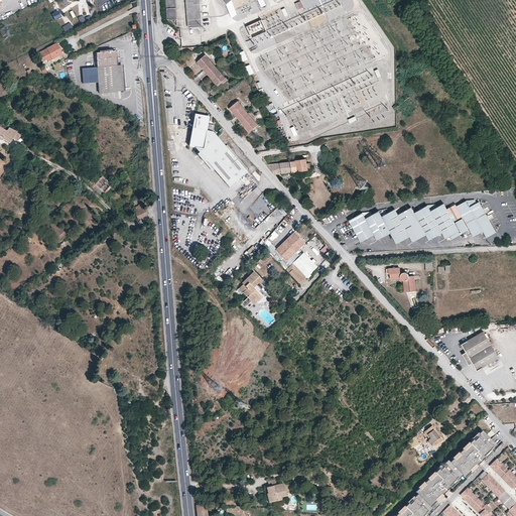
[(174,0),(166,0),(168,20),(176,19),(175,7),(174,0)]
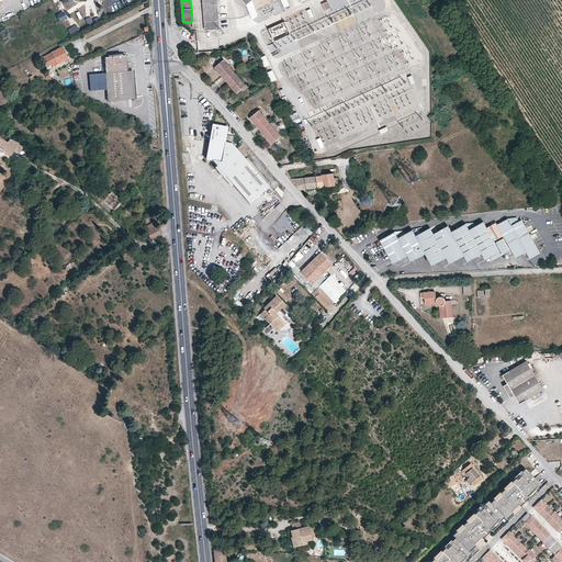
[(203,0),(204,9),(205,30),(220,29),(218,18),(216,0),(203,0)]
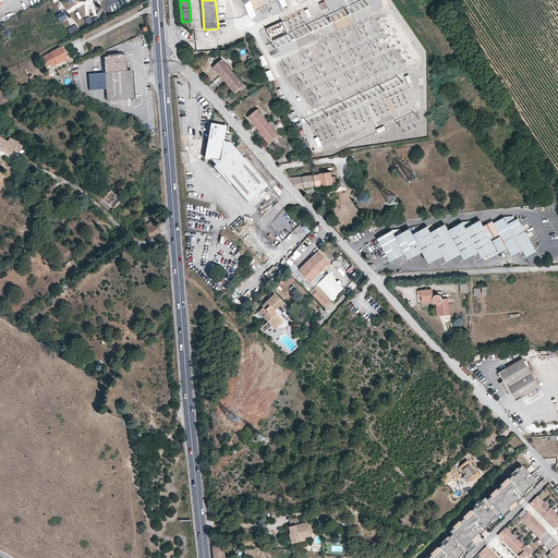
[(322,10),(328,8),(325,0),(319,3),(322,10)]
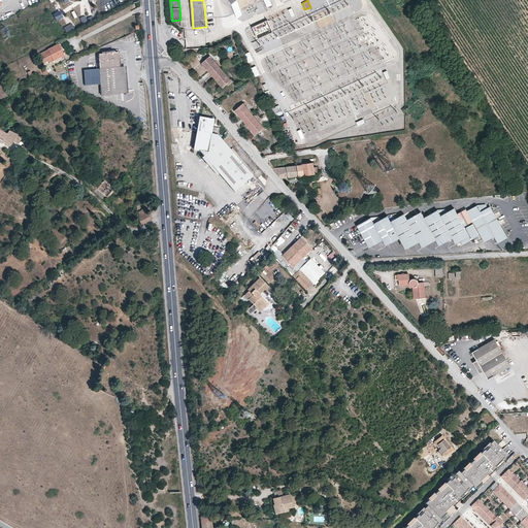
[(59,9),(52,14),(57,21),(63,17),(59,9)]
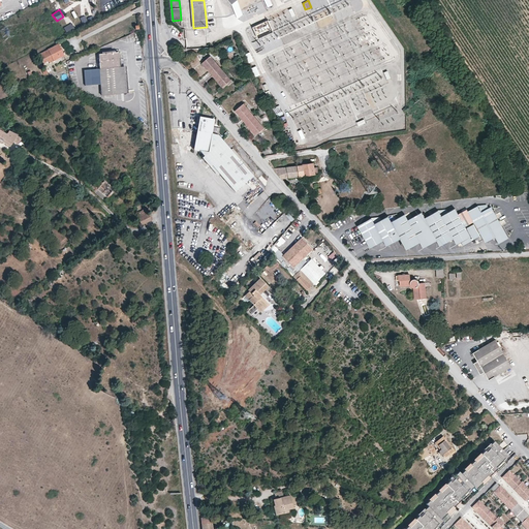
[(267,21),(252,26),(254,33),(270,28),(267,21)]
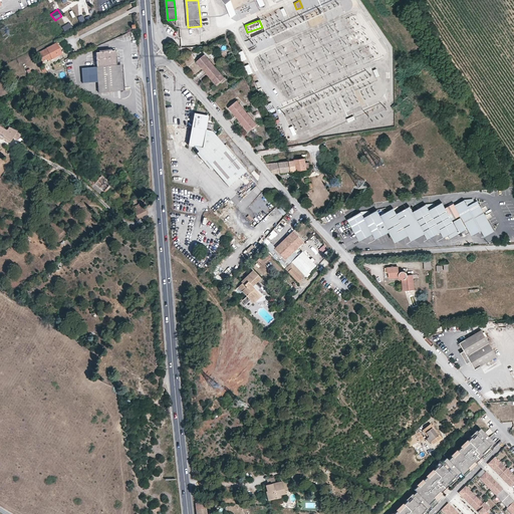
[(64,31),(72,26),(68,22),(61,26),(64,31)]
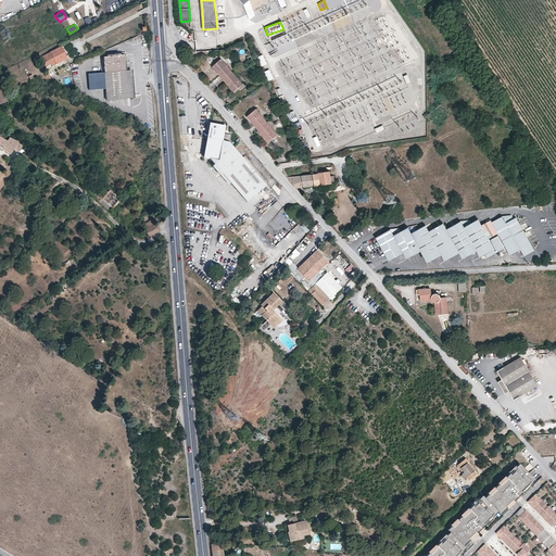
[(67,59),(62,47),(41,58),(47,67),(52,64),(52,66),(67,59)]
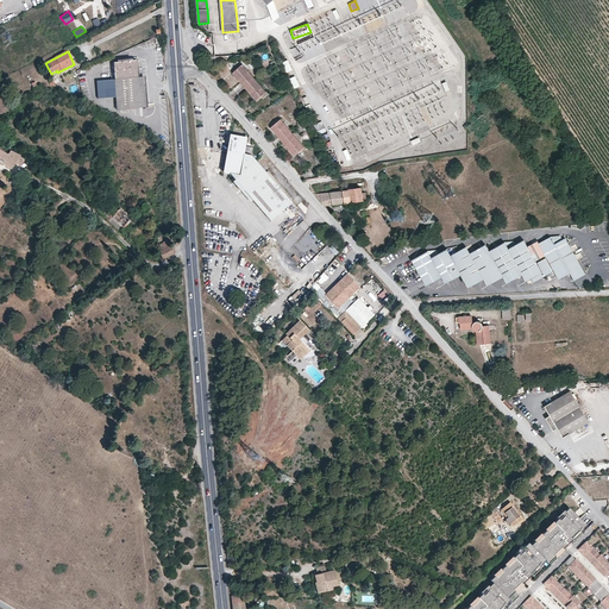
[(292,71),(288,61),(282,63),(287,74),(292,71)]
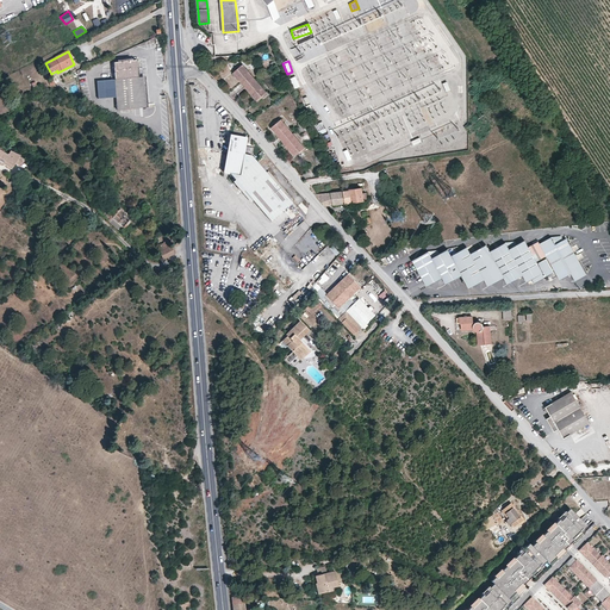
[(246,88),(255,79),(246,67),(243,64),(232,74),(246,88)]
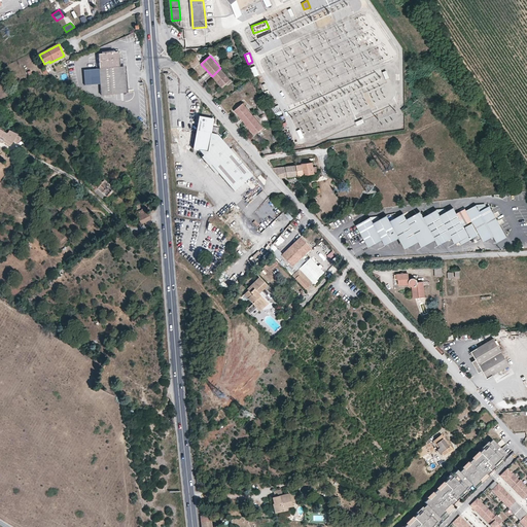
[(220,68),(212,76),(218,83),(221,88),(231,80),(220,68)]
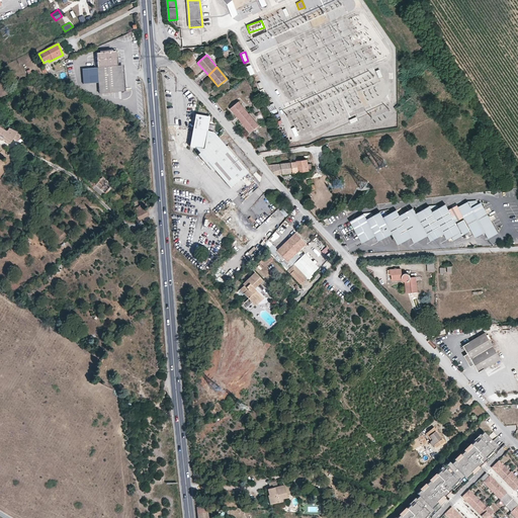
[(272,99),(265,103),(268,108),(275,105),(272,99)]
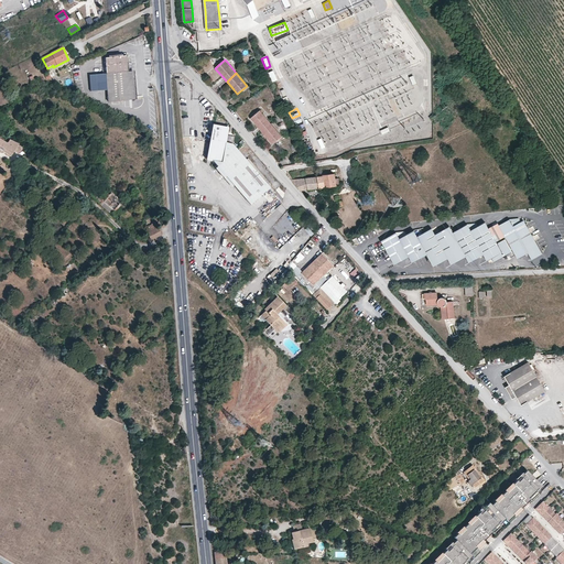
[(261,131),(271,123),(260,110),(250,119),(261,131)]
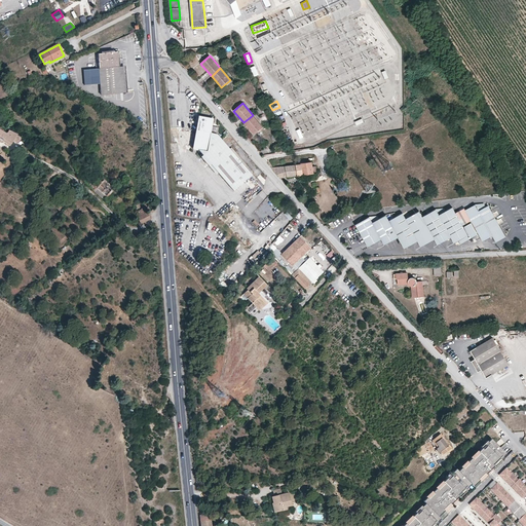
[(212,118),(198,115),(195,128),(210,132),(212,118)]
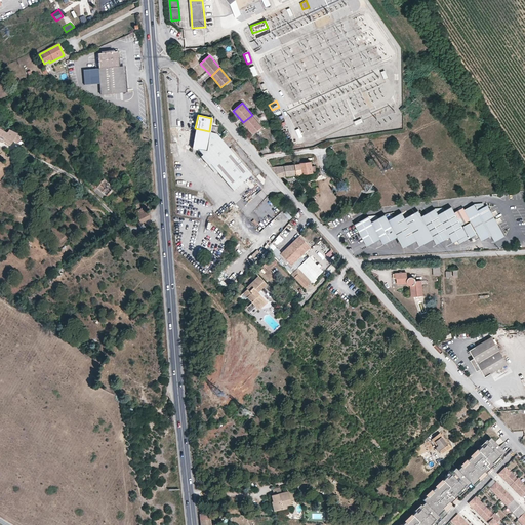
[(252,115),(243,122),(254,134),(263,127),(252,115)]
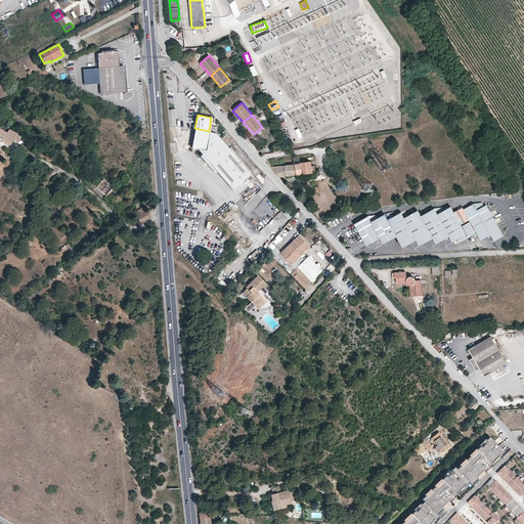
[(194,128),(192,146),(197,147),(232,188),(251,173),(215,132),(209,131),(194,128)]
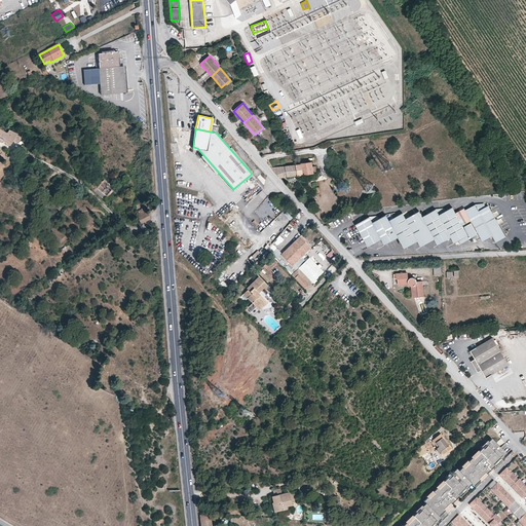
[(9,129),(7,134),(0,129),(0,140),(2,142),(10,146),(13,142),(17,136),(19,135),(9,129)]
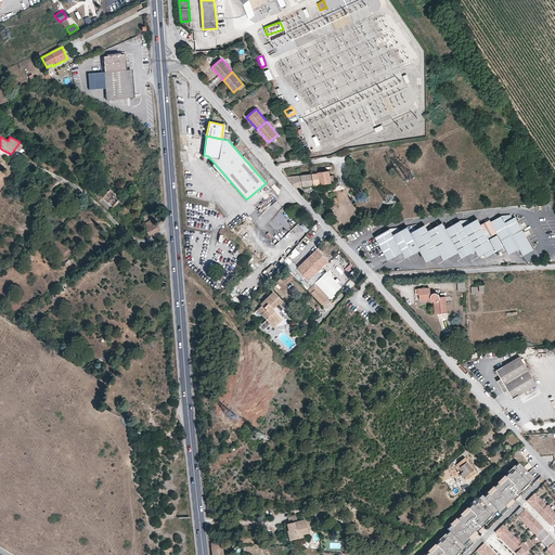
[(301,176),(302,186),(335,181),(334,176),(331,176),(330,170),(319,172),(319,173),(301,176)]
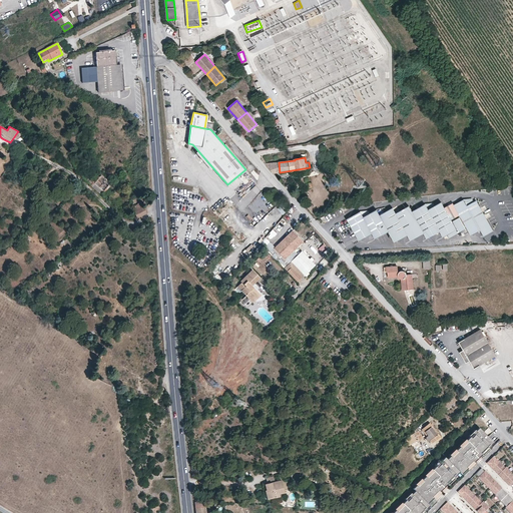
[(274,173),(280,172),(279,162),(267,163),(274,173)]
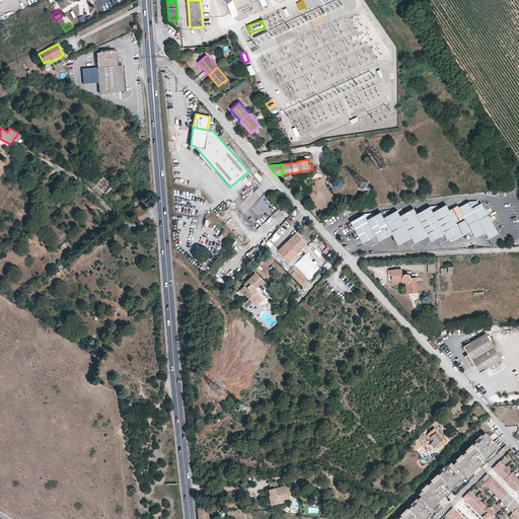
[(293,187),(289,190),(294,195),(297,192),(293,187)]
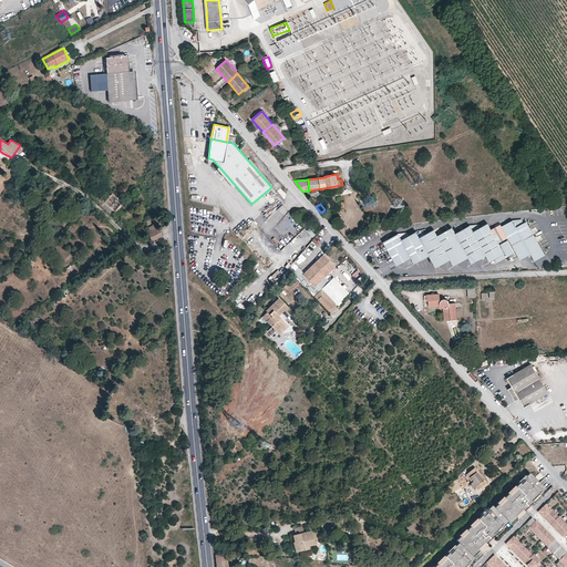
[(545,255),(526,222),(524,223),(516,227),(513,220),(502,226),(501,224),(491,229),(498,243),(508,237),(521,260),(531,255),(535,261),(545,255)]
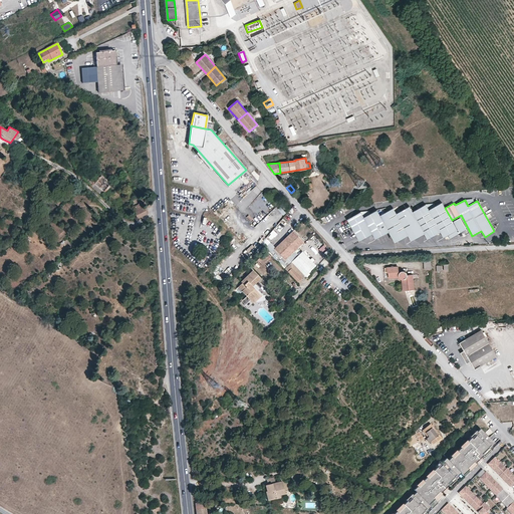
[(436,207),(430,210),(426,205),(413,212),(425,234),(429,239),(441,233),(444,238),(449,235),(458,230),(452,220),(445,208),(442,203),(436,207)]
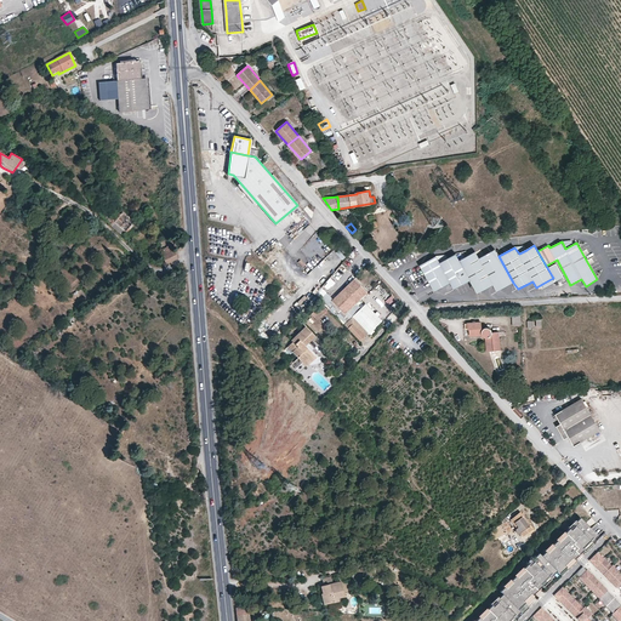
[(178,258),(174,249),(170,250),(167,246),(159,250),(166,265),(178,258)]
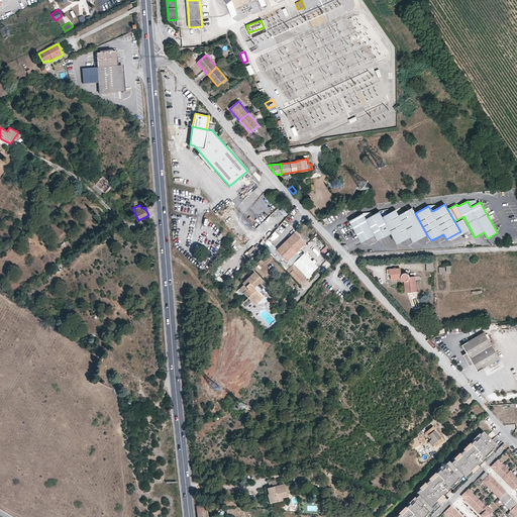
[(392,233),(398,244),(411,237),(414,242),(415,242),(427,235),(415,213),(412,207),(399,215),(396,209),(383,217),(392,233)]
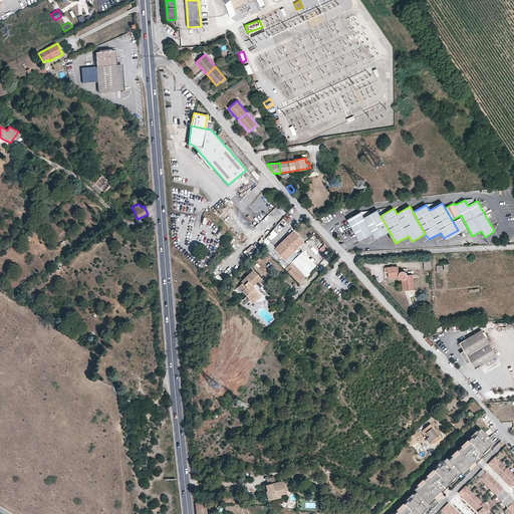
[(347,220),(359,242),(373,234),(376,240),(390,232),(380,216),(376,210),(370,214),(364,217),(361,212),(347,220)]
